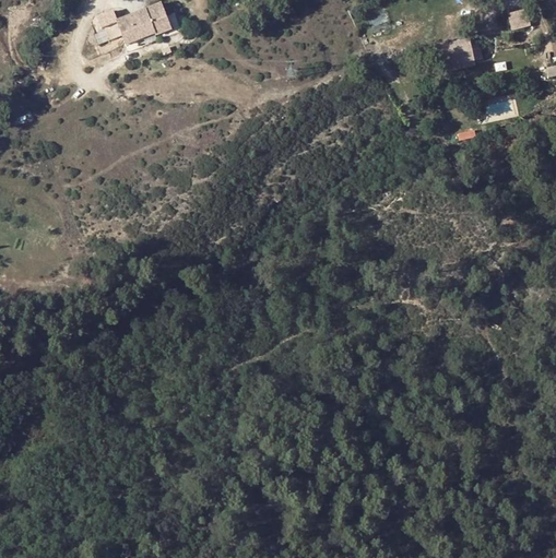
[(162,2),(116,18),(114,9),(96,15),(101,28),(108,26),(113,38),(120,35),(125,46),(170,30),(162,2)]
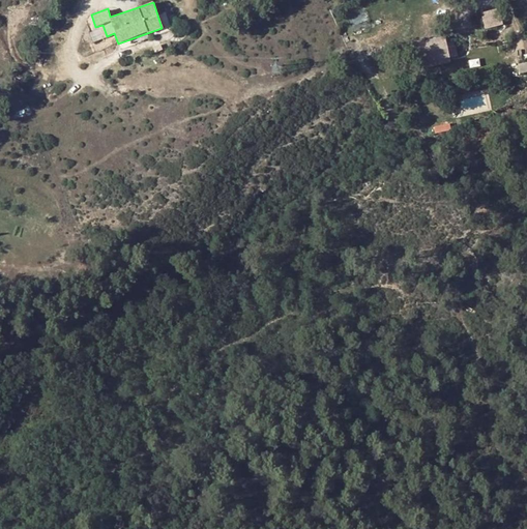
[(506,24),(502,9),(486,12),(489,27),(506,24)]
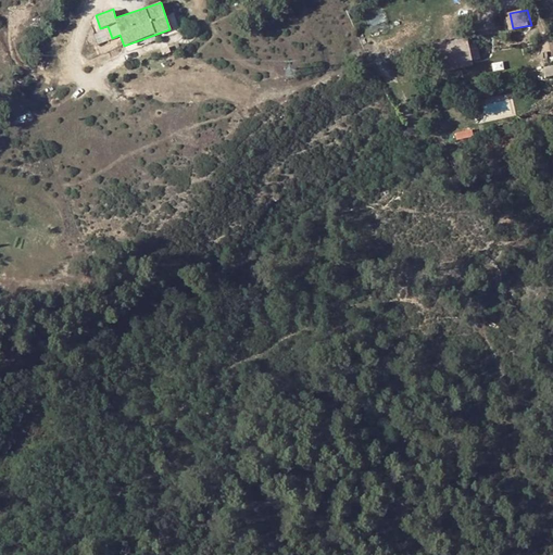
[(462,61),(475,59),(469,36),(455,39),(448,43),(438,46),(439,48),(444,71),(463,67),(462,61)]
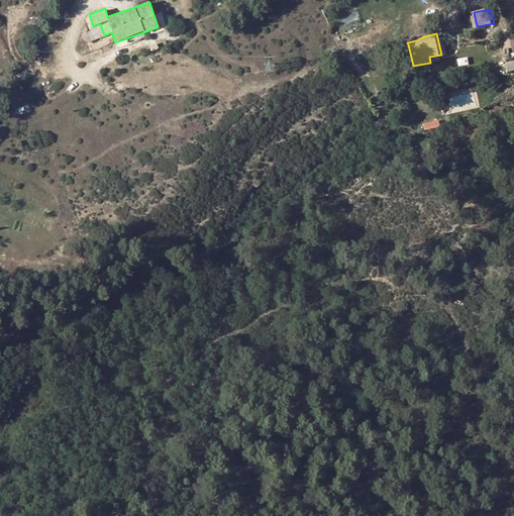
[(407,42),(416,40),(415,36),(397,40),(398,46),(408,44),(407,42)]
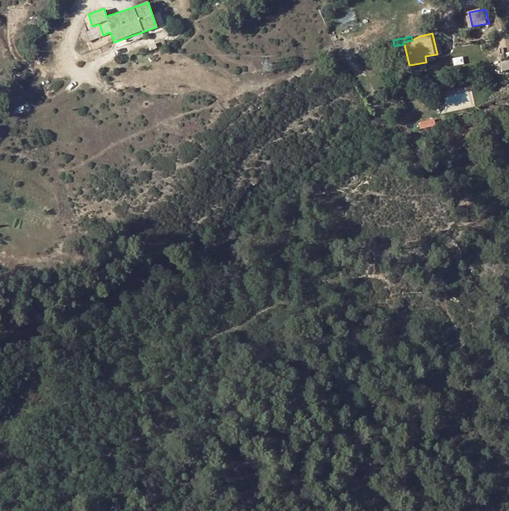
[(502,70),(508,68),(508,61),(500,62),(502,70)]
